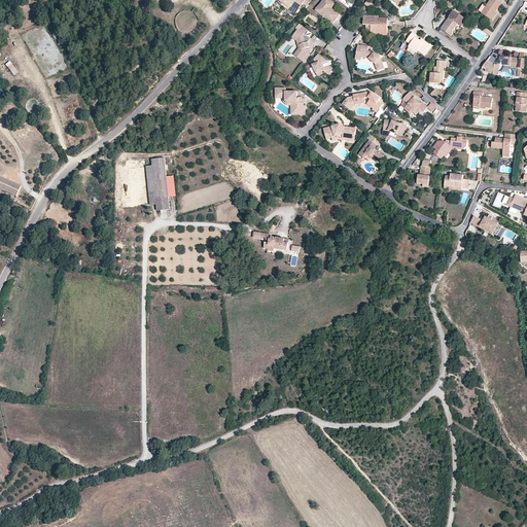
[(329,18),(335,22),(341,13),(334,8),(334,9),(331,8),(332,7),(336,3),(331,0),(322,0),(317,8),(321,11),(320,14),(327,20),(329,18)]
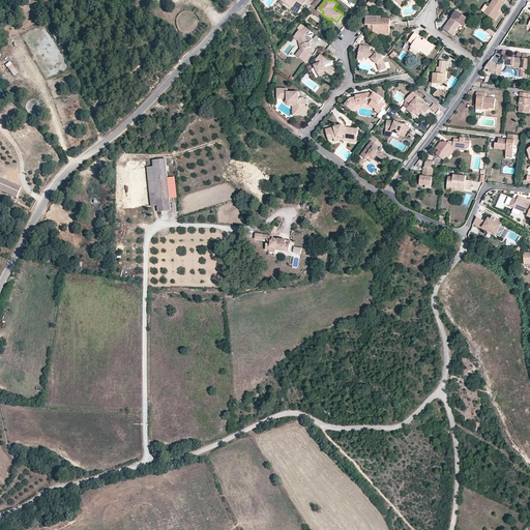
[(494,18),(498,12),(506,1),(504,0),(493,0),(484,12),(494,18)]
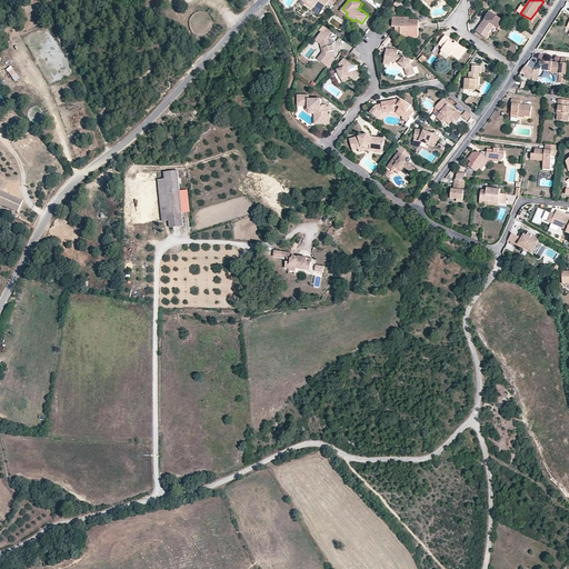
[(320,13),(323,9),(316,3),(312,9),(320,13)]
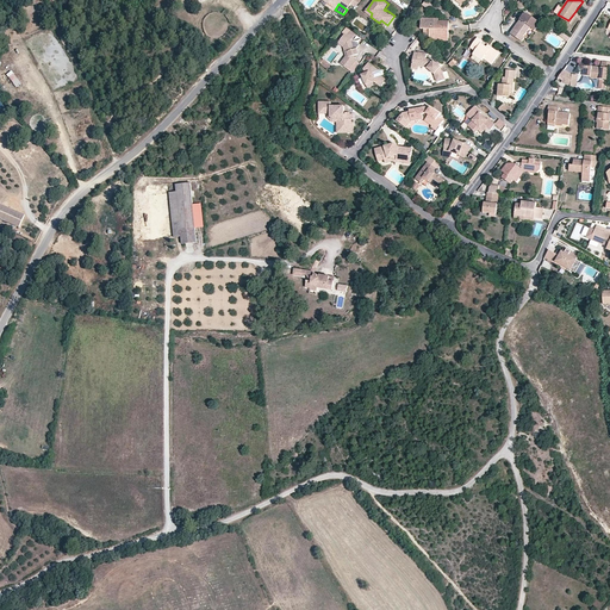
[(535,30),(540,24),(524,13),(511,32),(522,41),(526,36),(524,35),(530,26),(535,30)]
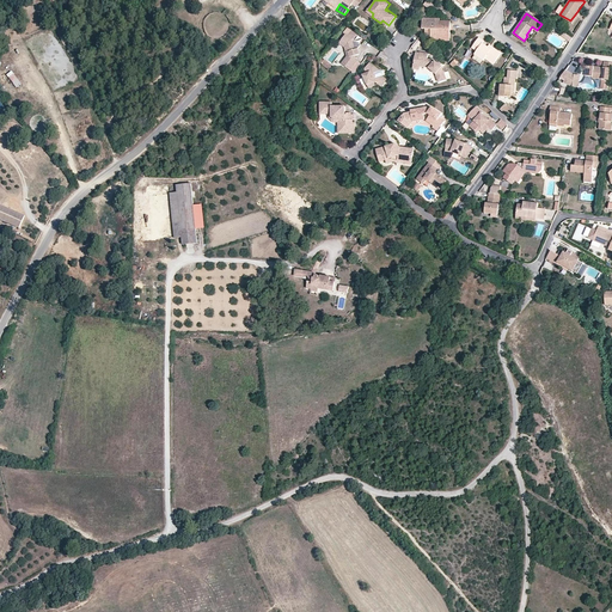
[(433,37),(452,36),(452,20),(441,20),(441,17),(424,17),(424,28),(428,28),(428,34),(433,34),(433,37)]
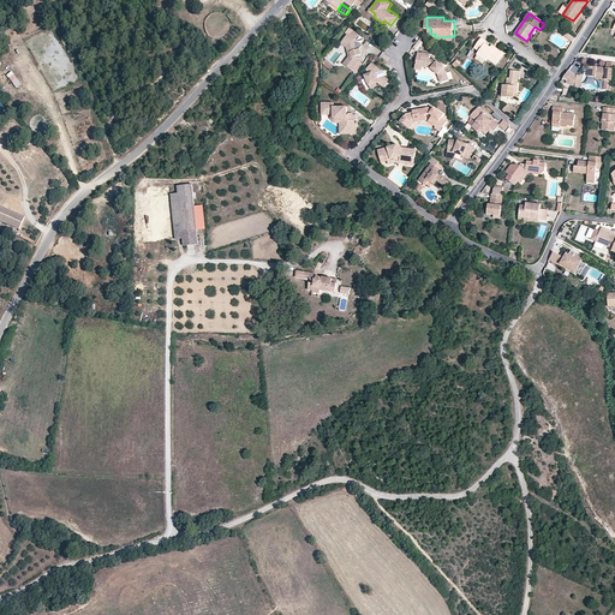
[(352,61),(348,66),(357,72),(364,64),(360,60),(359,55),(363,54),(360,48),(363,45),(356,40),(359,35),(350,28),(346,33),(347,34),(341,43),(347,47),(348,52),(352,51),(353,57),(351,60),(352,61)]
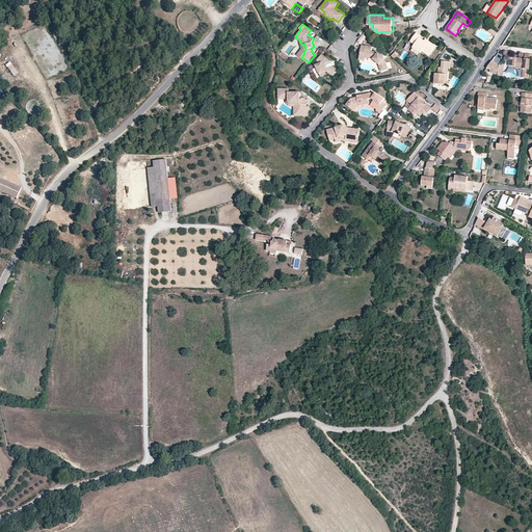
[(435,46),(428,41),(427,44),(424,41),(419,37),(421,35),(416,32),(409,41),(414,44),(409,50),(418,55),(422,50),(429,55),(435,46)]
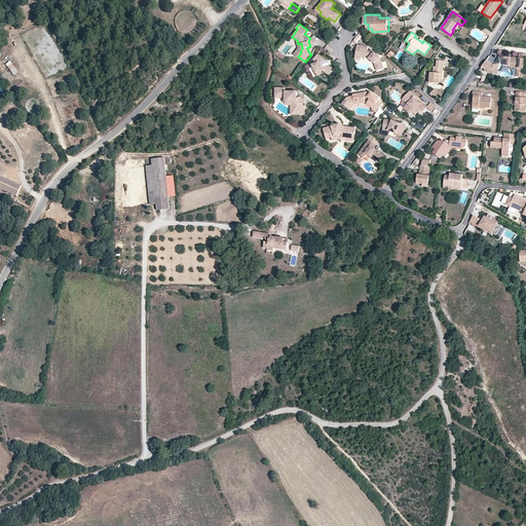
[(370,45),(363,43),(363,44),(360,43),(357,52),(363,54),(363,57),(370,59),(375,63),(376,69),(384,67),(381,57),(375,51),(369,49),(370,45)]
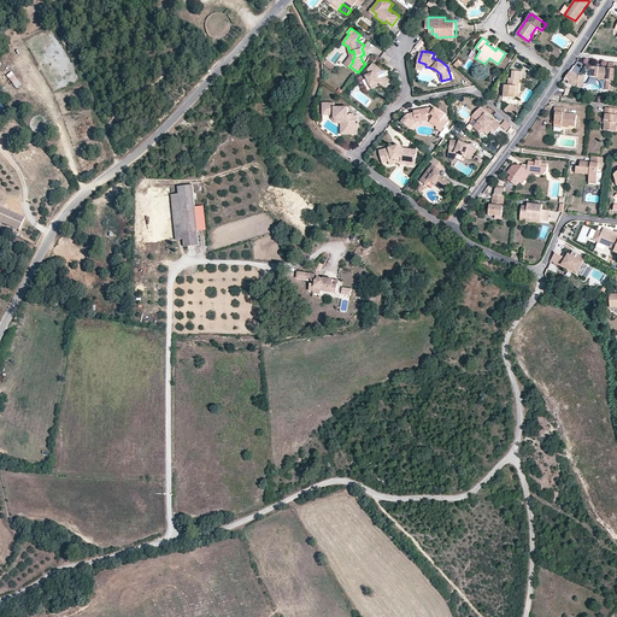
[(453,65),(458,69),(463,64),(459,59),(453,65)]
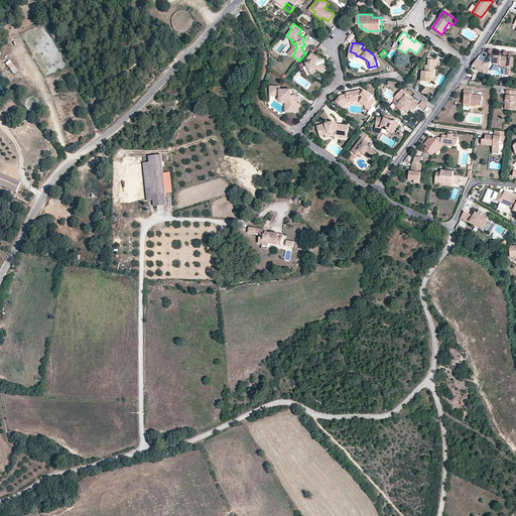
[(515,58),(515,51),(509,51),(508,57),(494,55),(493,62),(497,63),(500,63),(499,67),(507,68),(506,76),(513,76),(515,58)]
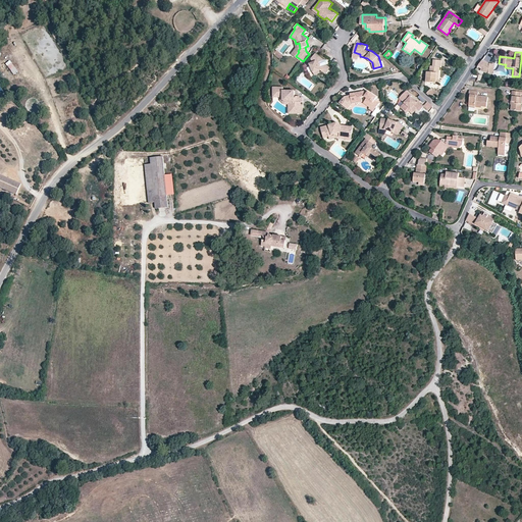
[(326,73),(330,67),(325,63),(320,66),(321,63),(319,62),(324,59),(317,53),(312,60),(312,61),(312,63),(311,63),(311,64),(314,71),(320,68),(326,73)]
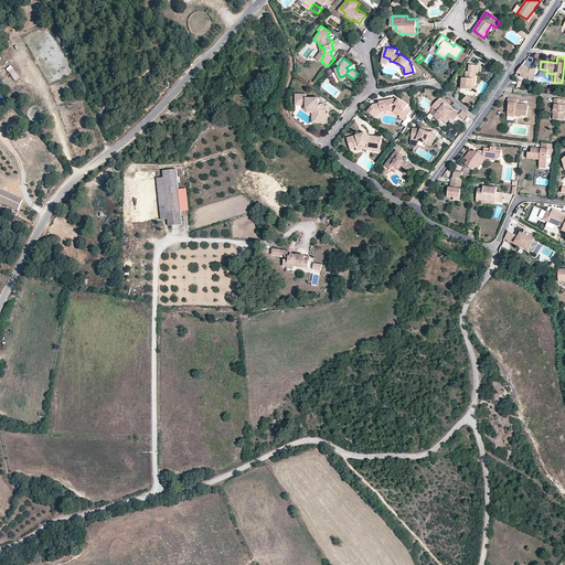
[(7,68),(13,82),(19,80),(11,65),(7,68)]
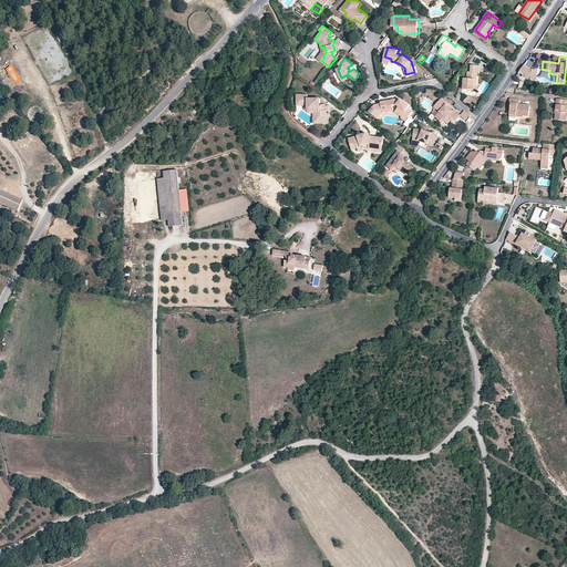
[(464,90),(475,91),(475,80),(477,80),(477,75),(477,72),(480,72),(480,65),(471,65),(471,72),(467,72),(467,75),(467,79),(464,79),(464,90)]
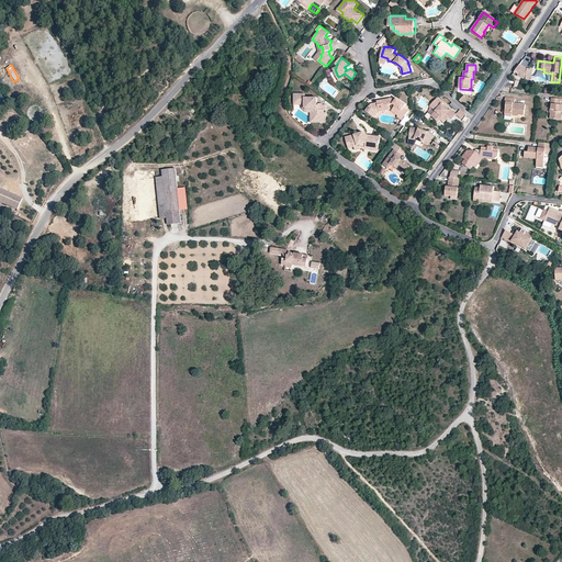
[(520,65),(515,71),(519,74),(518,76),(527,80),(528,68),(520,65)]
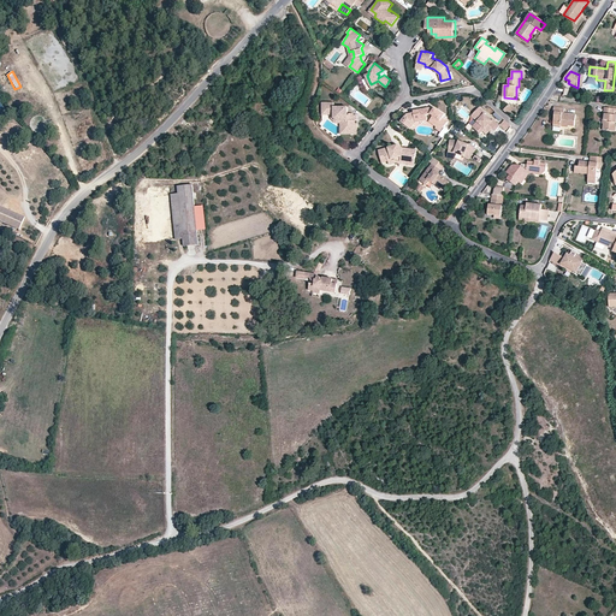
[(357,132),(357,125),(354,125),(354,122),(355,122),(355,119),(357,119),(357,113),(355,113),(355,112),(351,111),(351,113),(349,113),(350,105),(337,104),(337,101),(325,101),(325,108),(330,108),(330,112),(336,112),(339,112),(342,114),(342,118),(343,119),(343,122),(342,122),(342,132),(357,132)]
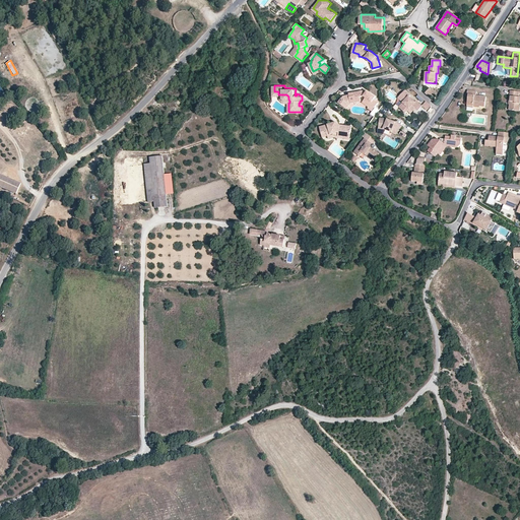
[(371,104),(375,107),(379,101),(375,98),(377,95),(369,89),(366,89),(366,88),(350,90),(350,93),(351,101),(362,100),(362,95),(365,94),(366,96),(364,100),(364,101),(370,105),(371,104)]
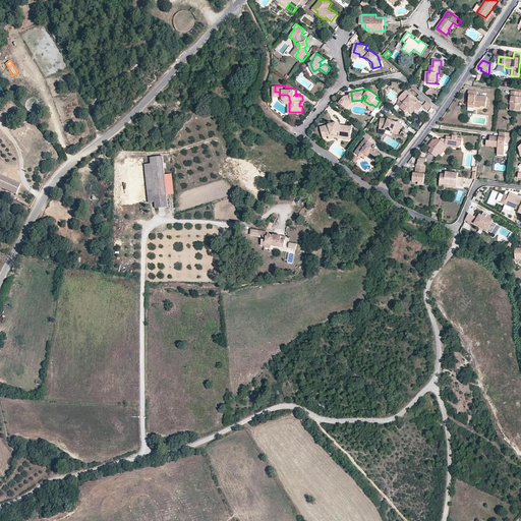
[(427,94),(432,99),(437,95),(431,90),(427,94)]
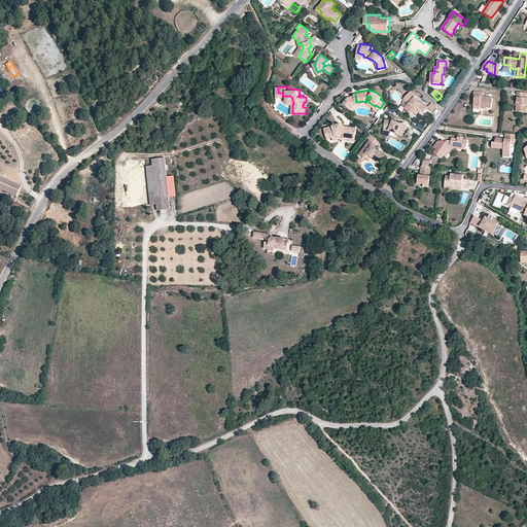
[(483,105),(483,107),(483,109),(487,110),(487,108),(493,108),(493,98),(485,97),(485,92),(476,91),(475,96),(478,96),(477,107),(480,107),(480,105),(483,105)]
